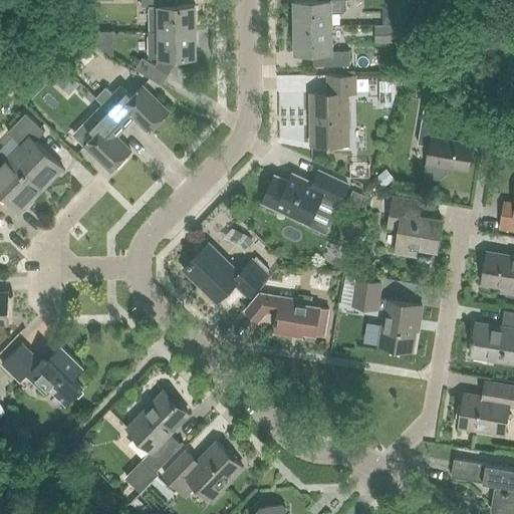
[(196,31),(195,5),(171,5),(170,0),(141,0),(142,6),(149,6),(150,32),(196,31)]
